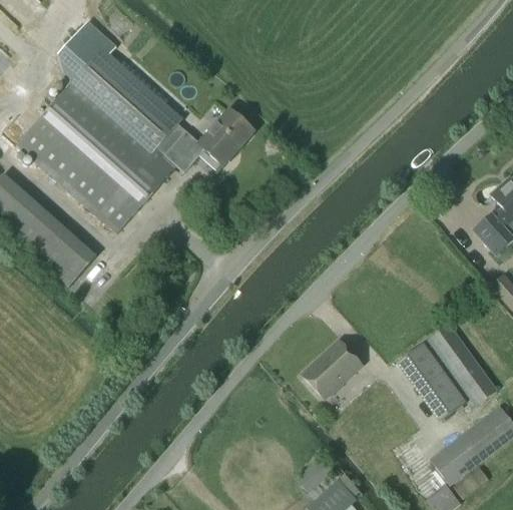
[(67,86),(16,144),(116,232),(175,165),(183,172),(203,149),(221,165),(251,130),(228,109),(198,143),(176,124),(179,121),(105,57),(114,47),(86,22),(56,56),(67,86)]
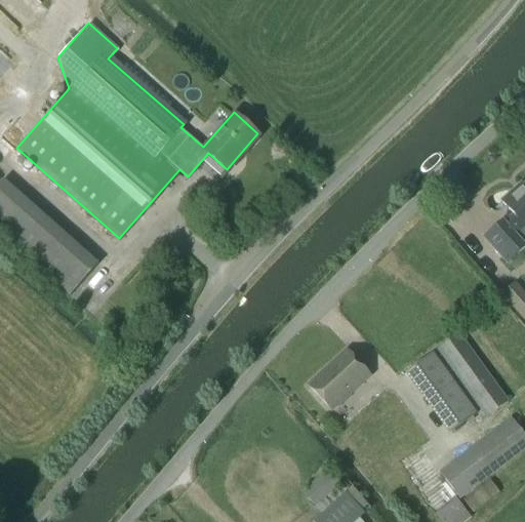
[(502,219),(484,236),(506,262),(524,245),(522,242),(524,239),(524,181),(514,191),(512,189),(500,199),(514,214),(505,223),(502,219)]
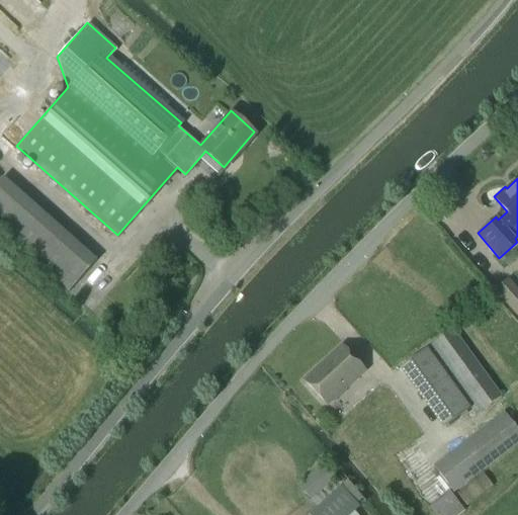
[(517,287),(508,277),(495,289),(517,316),(517,287)]
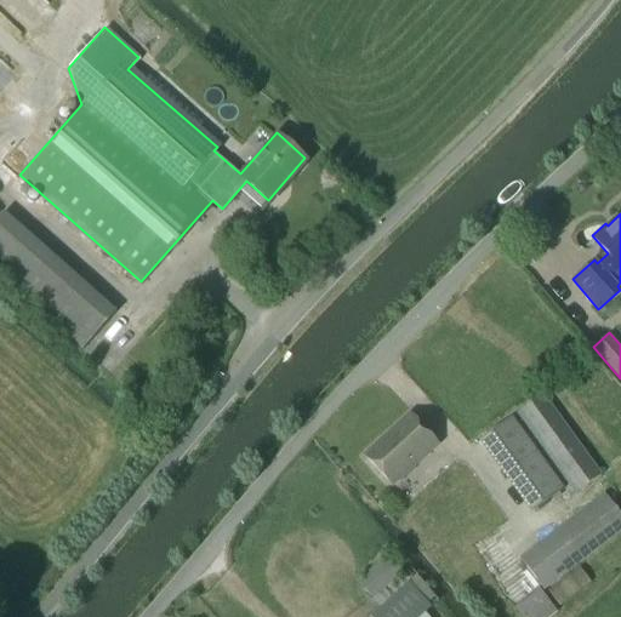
[(575,491),(600,473),(542,392),(517,410),(575,491)]
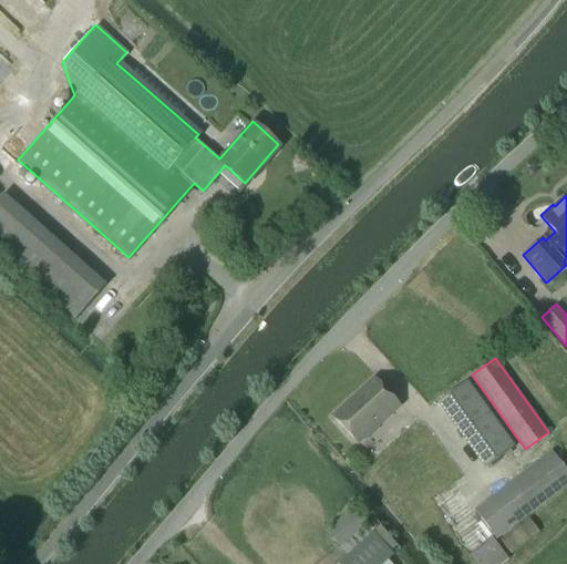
[(373,377),(333,413),(358,440),(398,403),(373,377)]
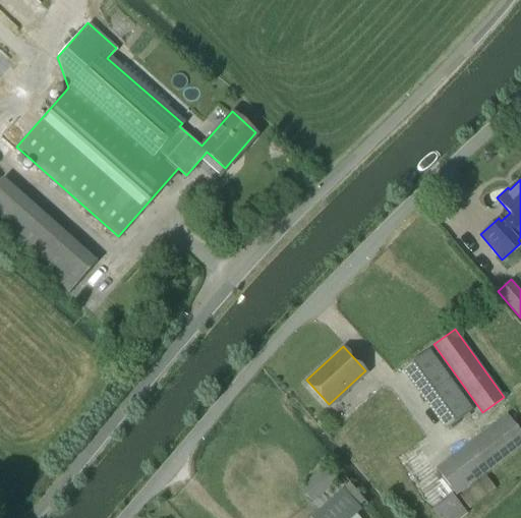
[(448,425),(472,408),(428,347),(404,364),(448,425)]
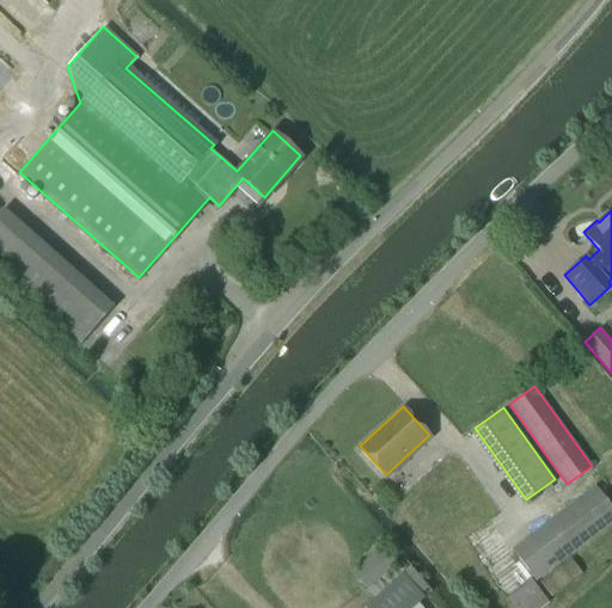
[(611,519),(611,507),(595,484),(512,548),(534,578),(611,519)]
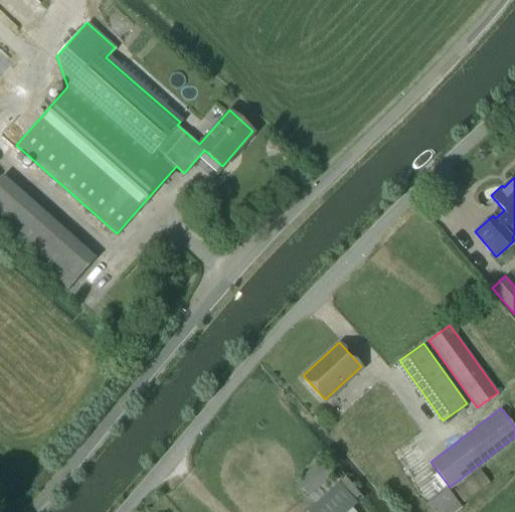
[(371,511),(375,509),(335,462),(305,487),(325,511),(323,511),(371,511)]
